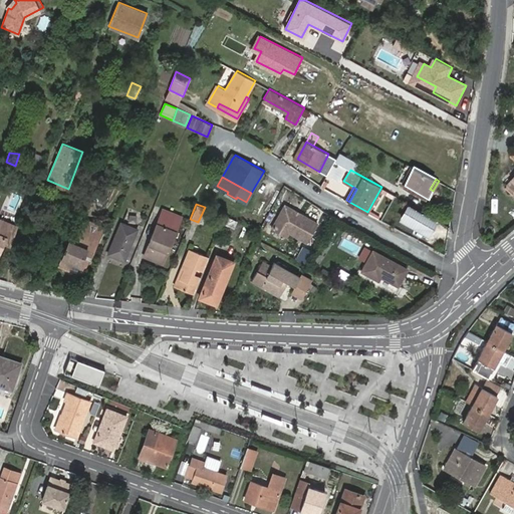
[(438,220),(411,204),(404,217),(431,233),(438,220)]
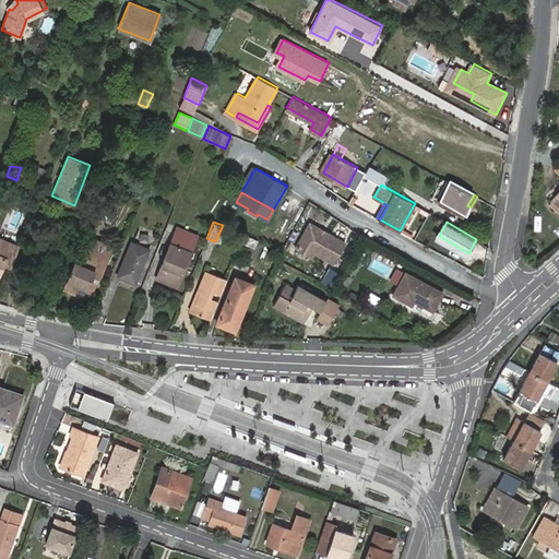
[(311,225),(298,250),(313,259),(317,254),(335,265),(347,245),(311,225)]
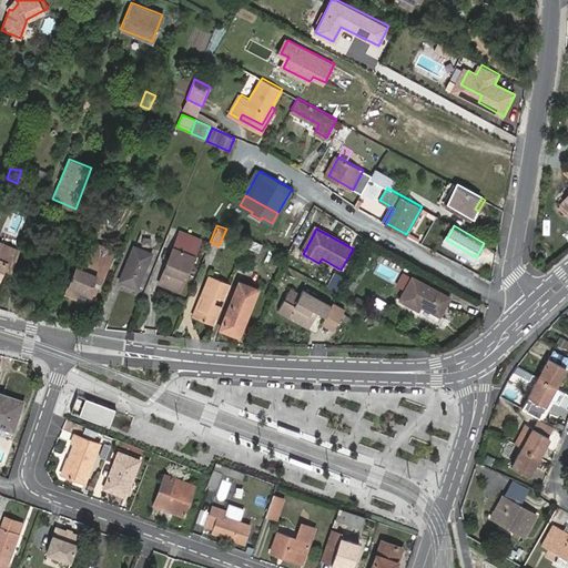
[(181,231),(179,235),(198,243),(199,242),(191,240),(193,236),(181,231)]
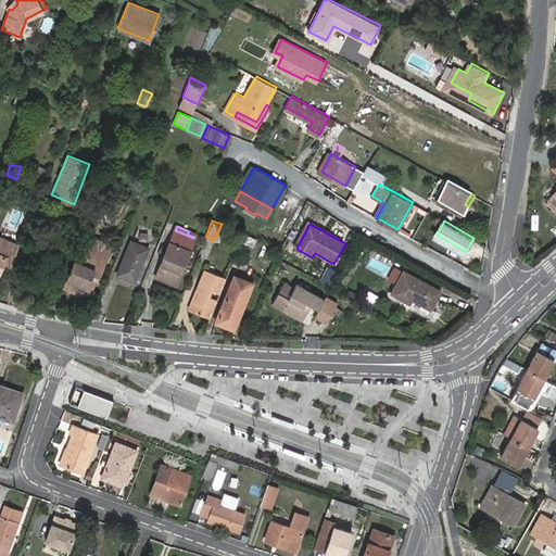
[(175,230),(174,234),(192,241),(193,238),(175,230)]
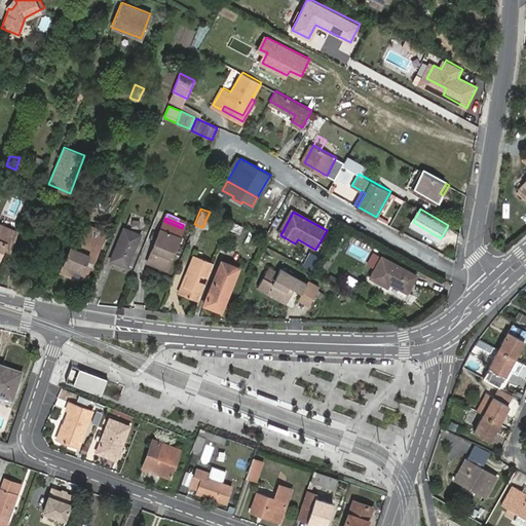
[(182,228),(164,221),(148,261),(166,268),(182,228)]
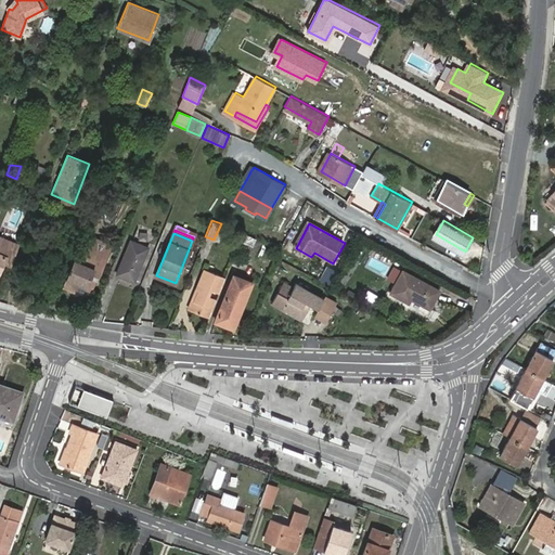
[(253,246),(257,239),(247,234),(244,241),(253,246)]
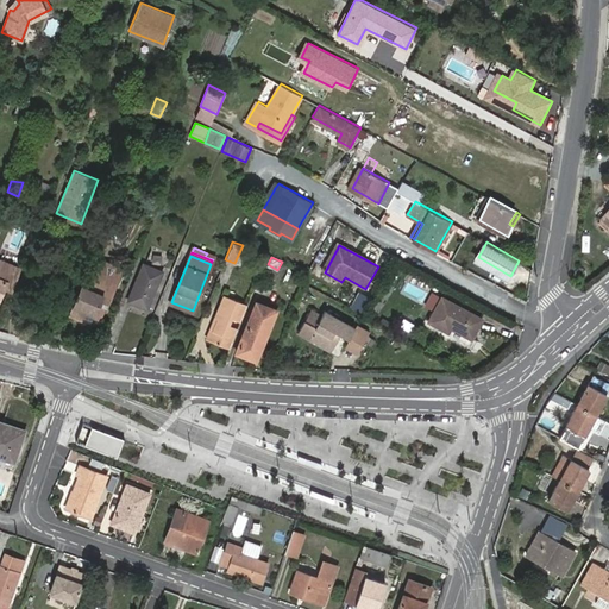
[(0,296),(4,287),(12,290),(22,268),(1,259),(0,262),(0,296)]
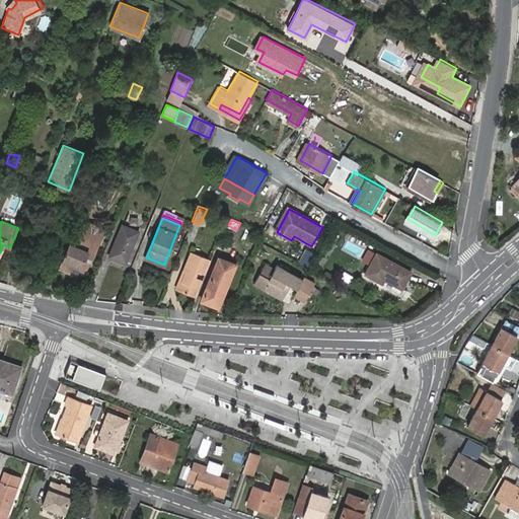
[(95,247),(102,229),(86,222),(79,241),(95,247)]
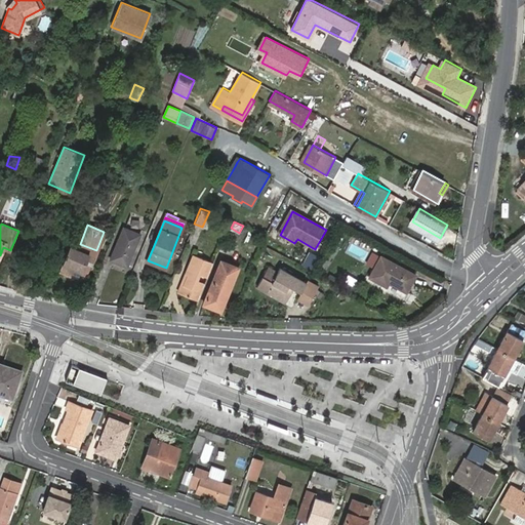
[(111,258),(127,266),(139,235),(124,228),(111,258)]
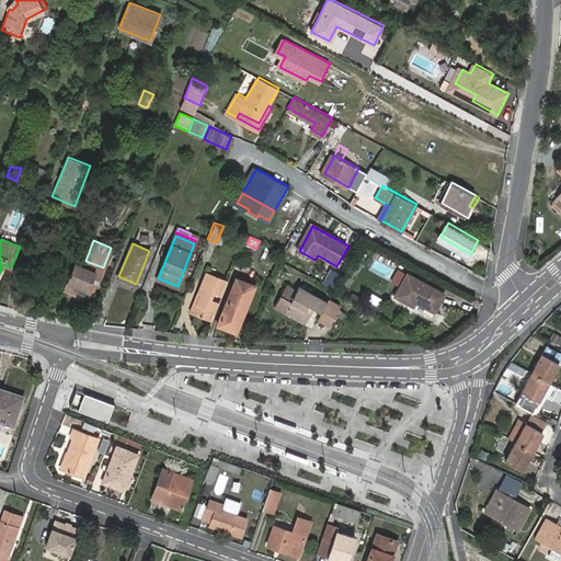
[(84,265),(73,261),(63,287),(83,295),(91,277),(94,268),(84,265)]
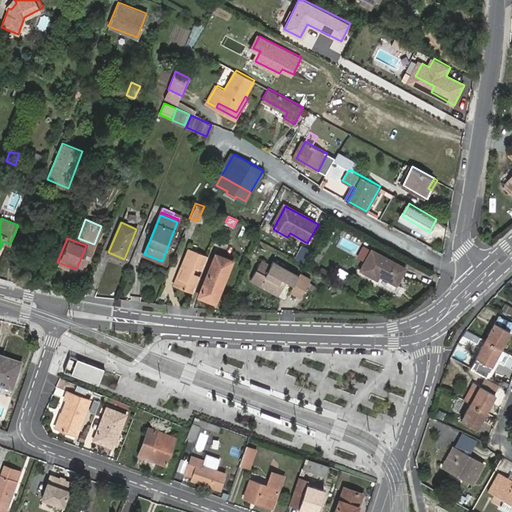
[(89,256),(94,244),(78,238),(77,242),(86,245),(83,253),(89,256)]
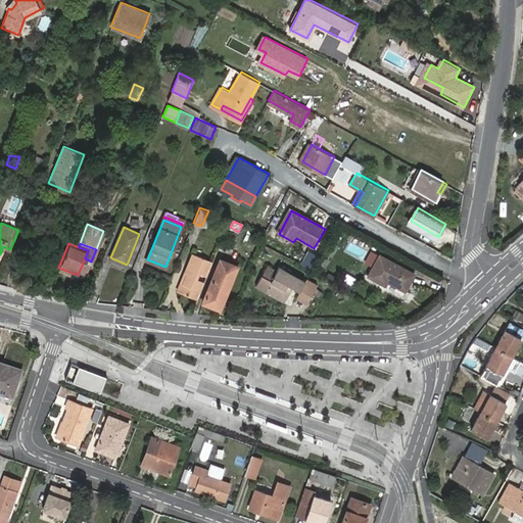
[(198,297),(214,259),(192,250),(184,270),(187,271),(180,290),(198,297)]
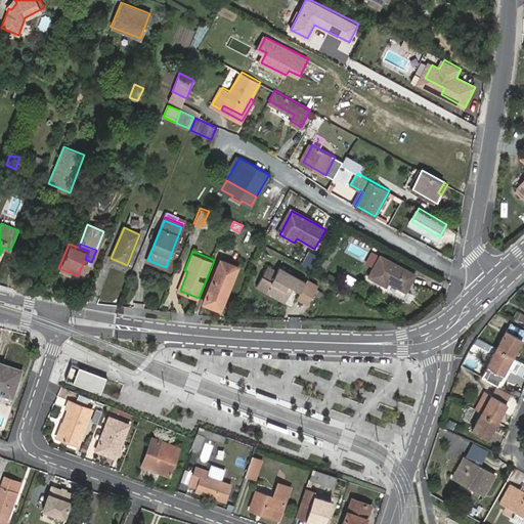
[(407,291),(417,274),(383,256),(372,276),(387,285),(387,284),(388,285),(390,281),(407,291)]
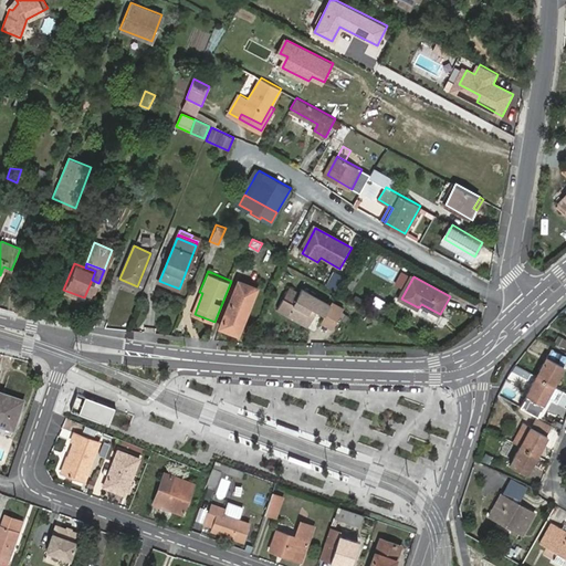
[(234,328),(240,329),(257,287),(238,280),(219,327),(233,333),(234,328)]
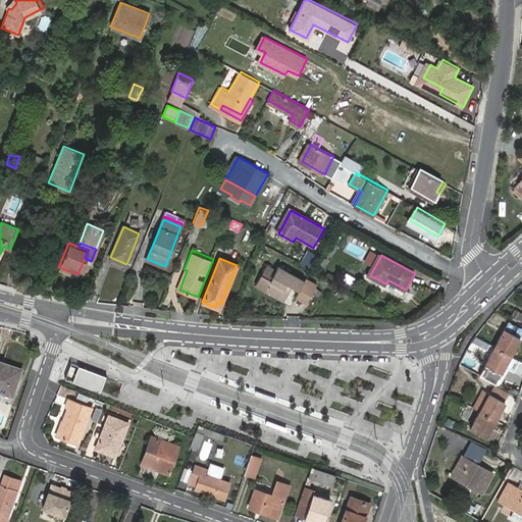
[(271,278),(276,270),(266,265),(262,273),(271,278)]
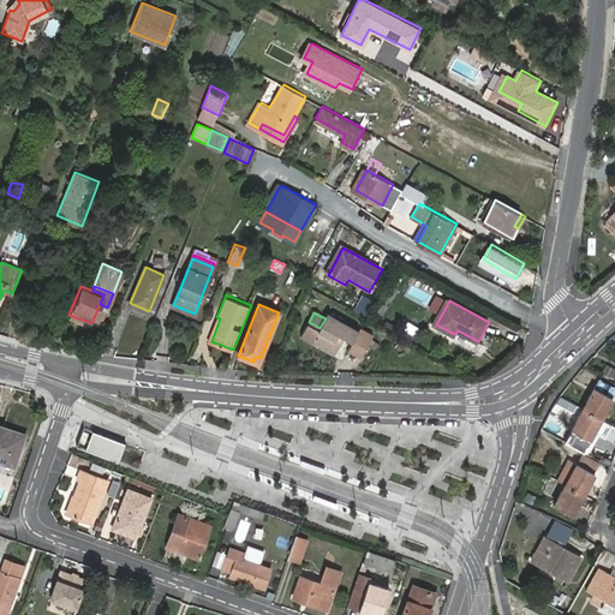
[(366,342),(371,334),(359,327),(358,329),(328,314),(326,318),(320,328),(309,322),(302,335),(335,354),(345,338),(351,341),(354,336),(366,342)]
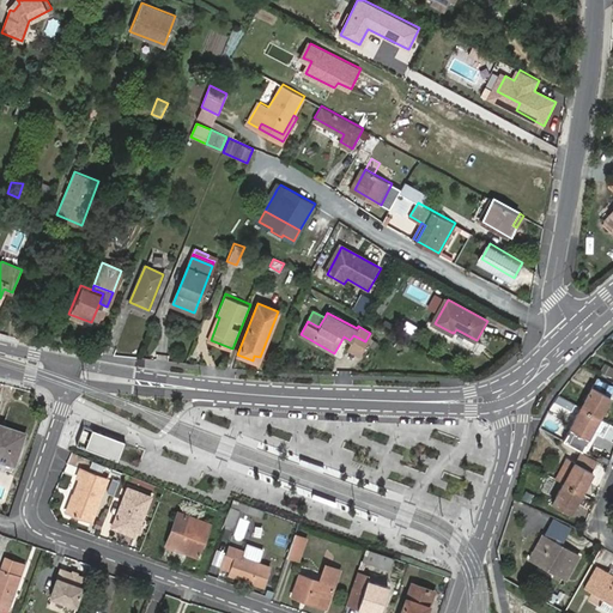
[(219,317),(216,316),(206,339),(211,340),(219,317)]
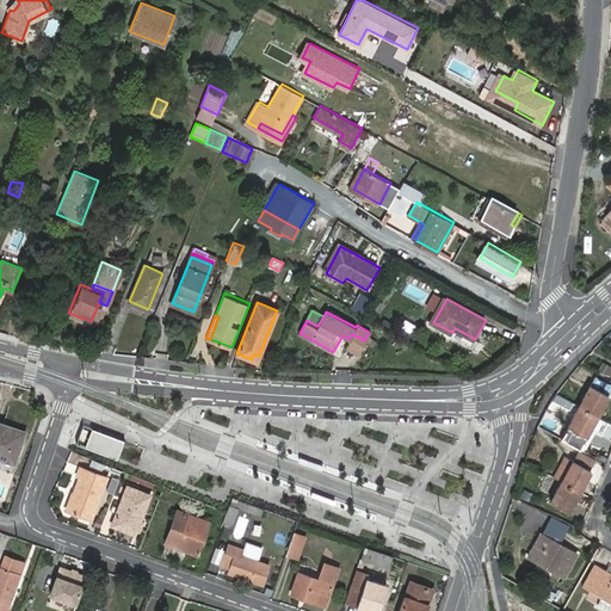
[(345,346),(357,353),(364,340),(352,334),(349,339),(345,346)]
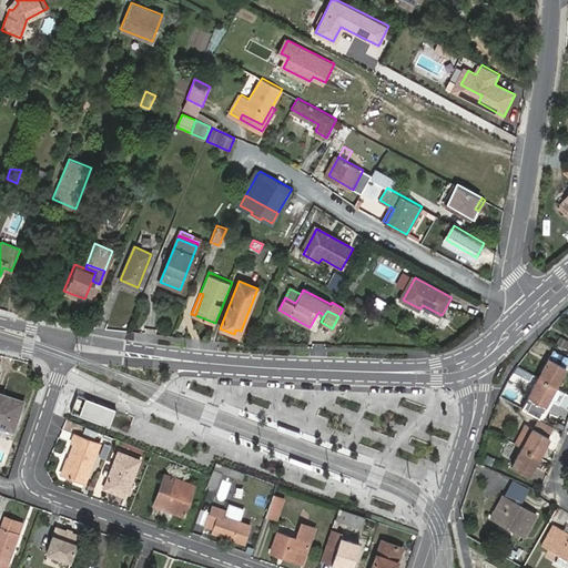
[(567,358),(555,351),(539,377),(556,387),(567,366),(567,363),(567,358)]
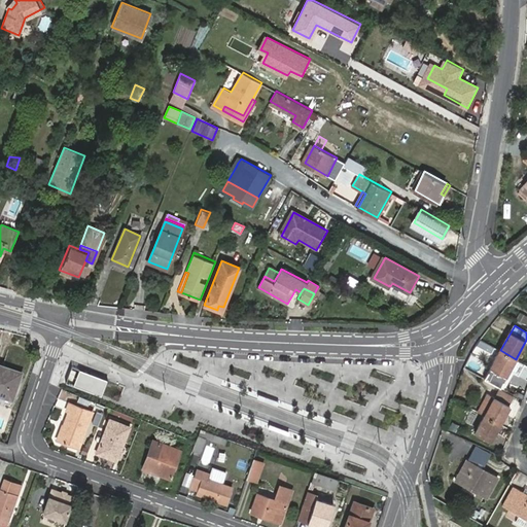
[(500,350),(485,378),(500,386),(510,370),(520,376),(526,364),(516,359),(500,350)]
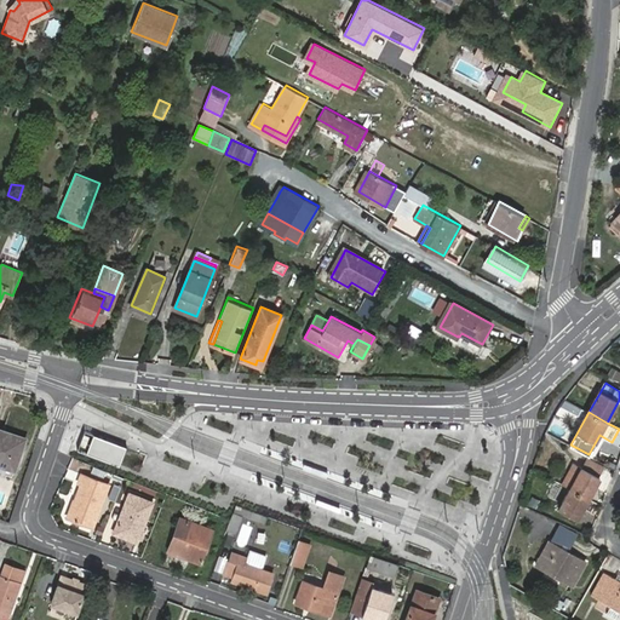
[(1,435),(4,431),(0,429),(0,465),(13,470),(23,443),(1,435)]
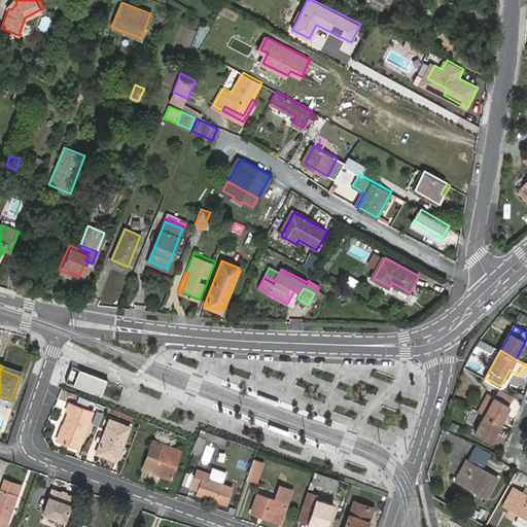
[(21,373),(3,366),(1,370),(20,377),(21,373)]
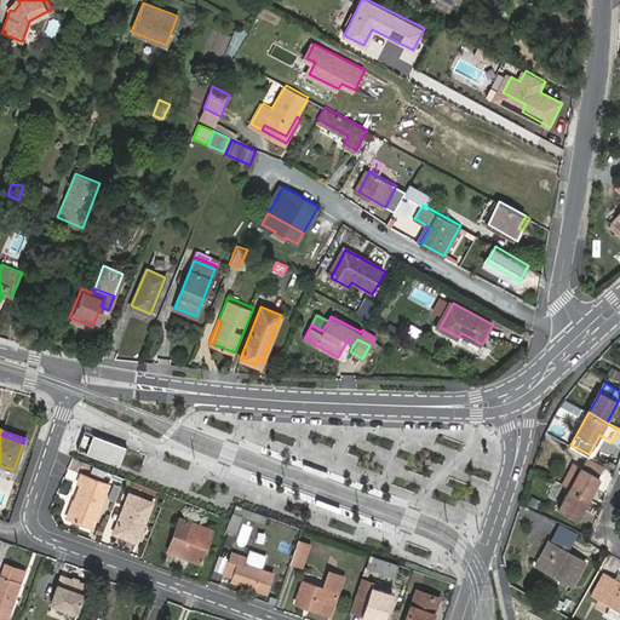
[(84,432),(80,443),(85,446),(90,436),(84,432)]
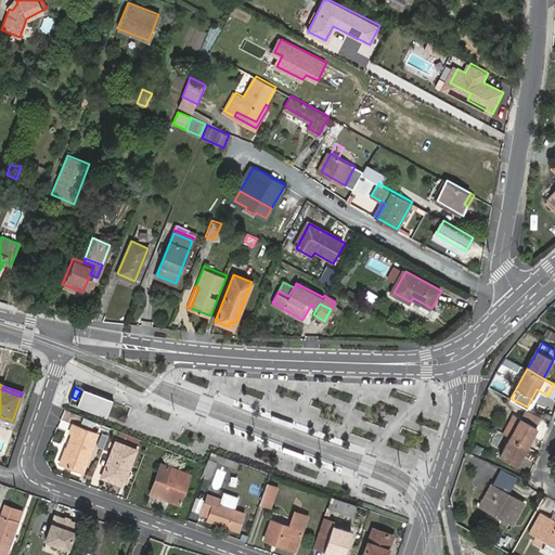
[(86,388),(79,404),(108,416),(115,400),(86,388)]
